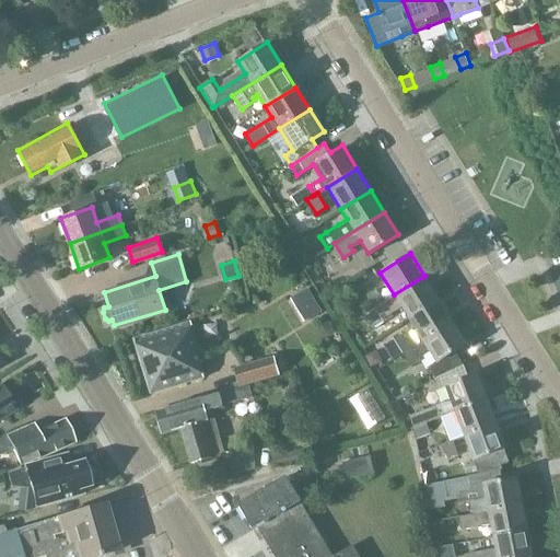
[(312,273),(296,280),(310,305),(325,298),(312,273)]
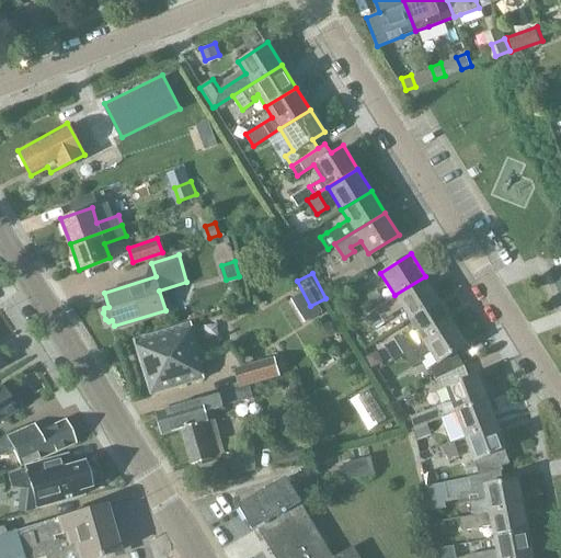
[(409,317),(438,298),(425,276),(395,295),(385,302),(376,307),(364,315),(373,330),(392,318),(390,315),(402,307),(409,317)]
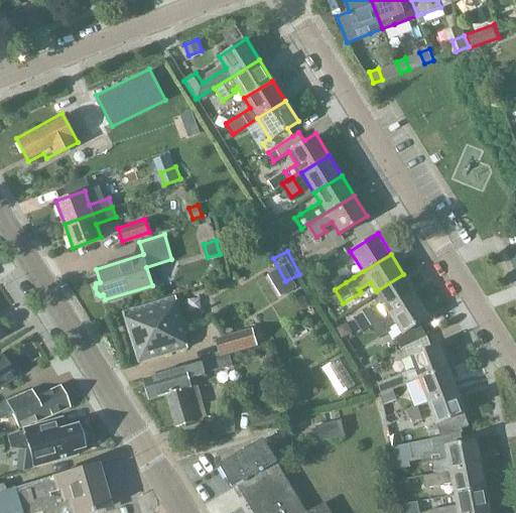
[(347,265),(339,270),(346,282),(354,277),(347,265)]
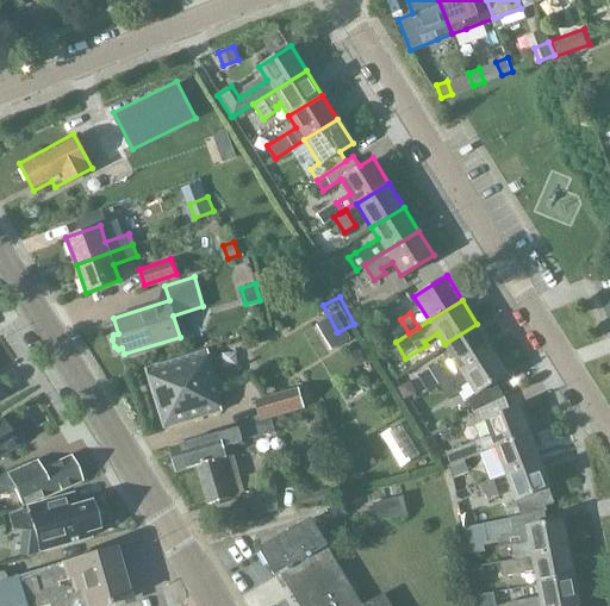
[(492,348),(477,324),(444,344),(453,358),(440,367),(439,363),(417,376),(425,391),(492,348)]
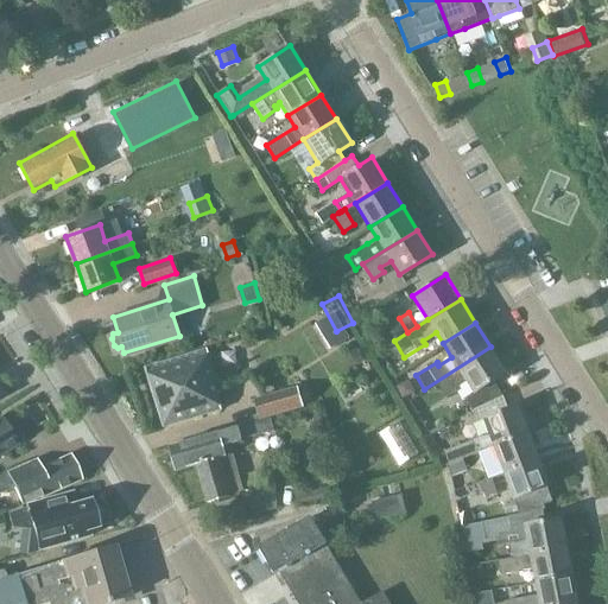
[(506,372),(491,347),(424,389),(425,390),(436,383),(445,399),(455,393),(453,388),(466,381),(473,393),(464,398),(472,408),(501,394),(493,380),(506,372)]
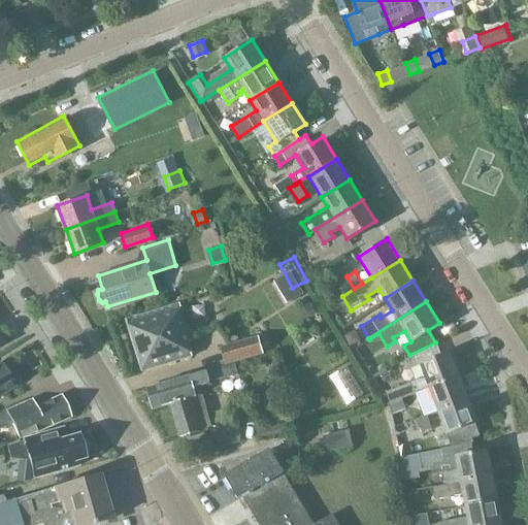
[(142,369),(192,354),(188,340),(192,339),(179,302),(127,319),(142,369)]
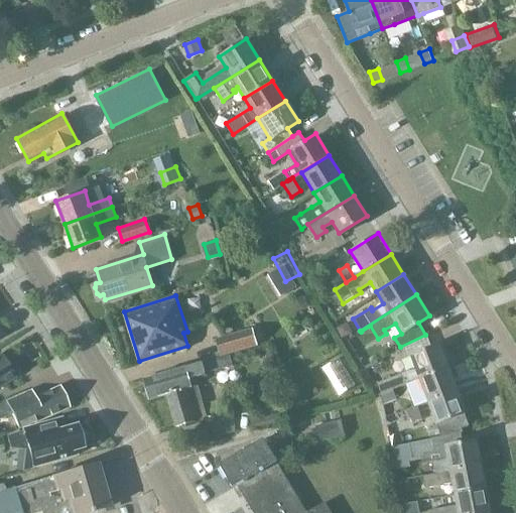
[(450,307),(438,312),(445,328),(458,322),(450,307)]
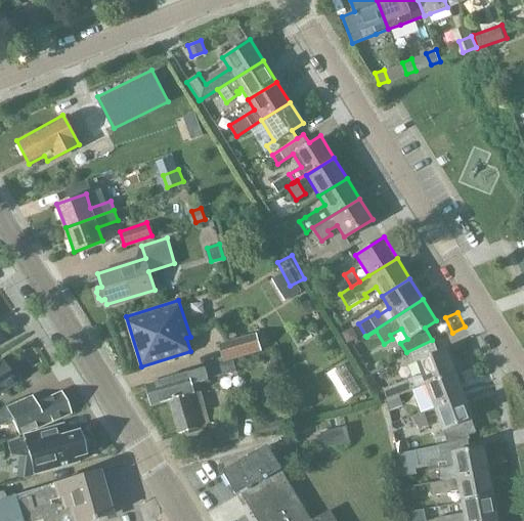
[(257,332),(219,342),(224,360),(262,350),(257,332)]
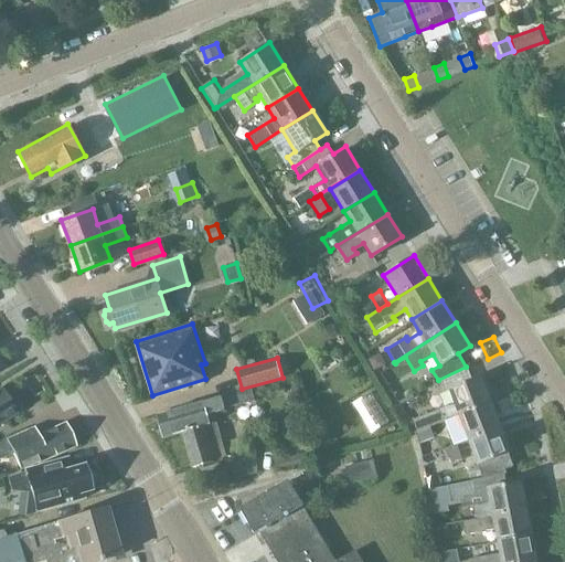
[(448,389),(454,404),(412,420),(415,431),(428,426),(428,425),(458,414),(491,401),(481,375),(448,389)]
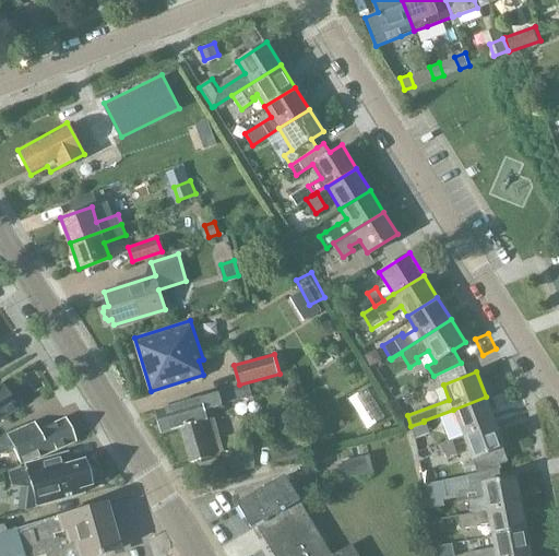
[(0,416),(16,407),(1,381),(0,381),(0,416)]
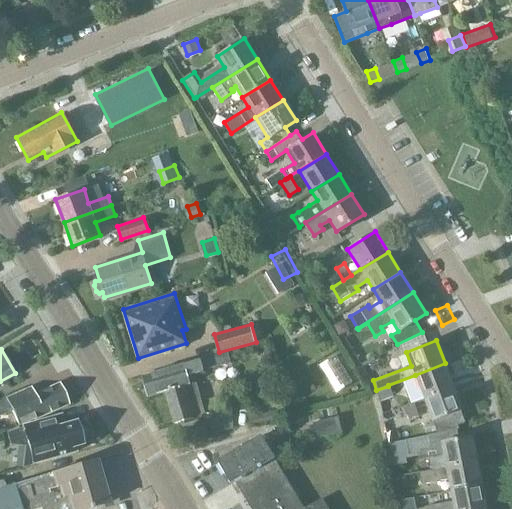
[(230,361),(228,350),(200,358),(144,375),(150,394),(164,390),(189,382),(187,374),(203,368),(230,361)]
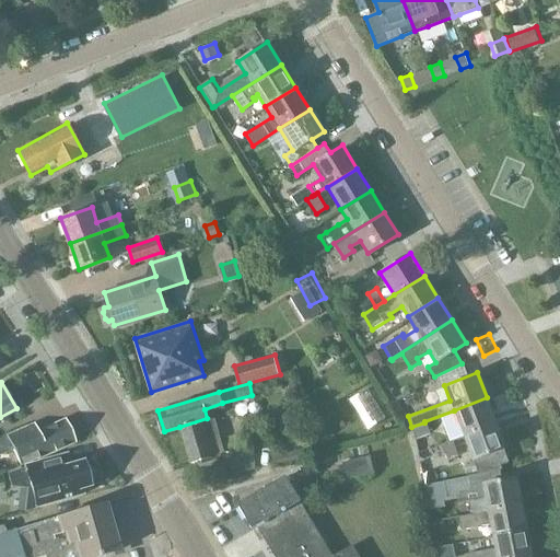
[(384,419),(365,389),(349,399),(368,429),(384,419)]
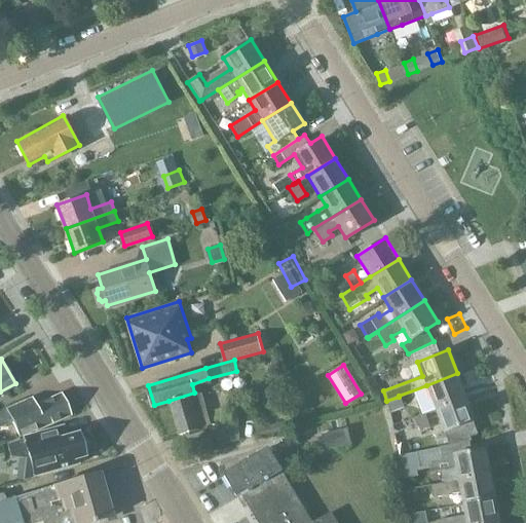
[(457,374),(457,373),(426,385),(435,408),(465,396),(462,386),(464,384),(465,381),(462,375),(460,374),(457,374)]
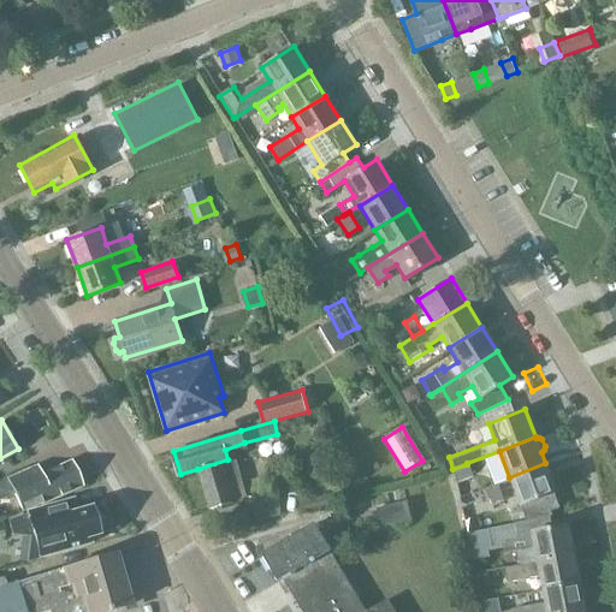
[(244,497),(235,465),(232,458),(227,459),(197,469),(209,507),(244,497)]
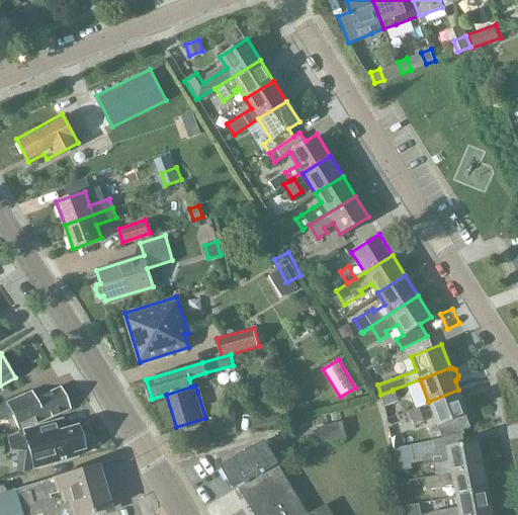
[(59,387),(26,402),(22,394),(0,404),(0,418),(12,413),(19,429),(34,423),(69,407),(59,387)]
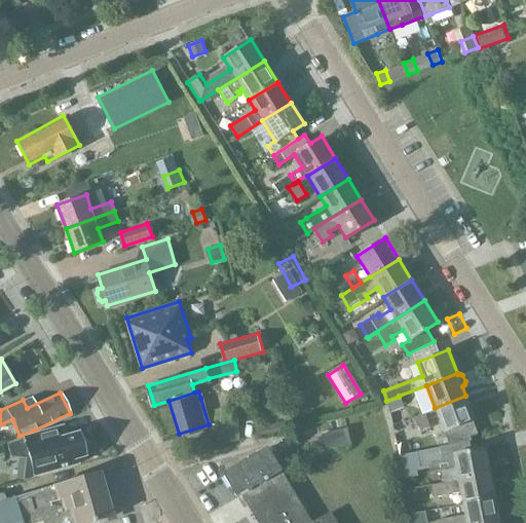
[(465,396),(435,408),(444,432),(448,444),(471,440),(468,435),(477,433),(472,420),(475,419),(465,396)]
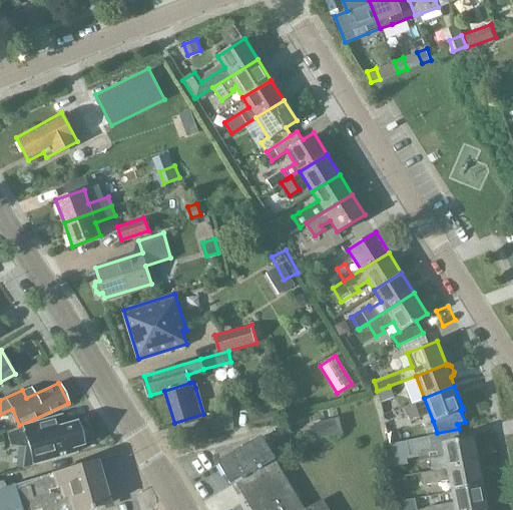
[(393,398),(389,387),(377,391),(377,392),(380,402),(393,398)]
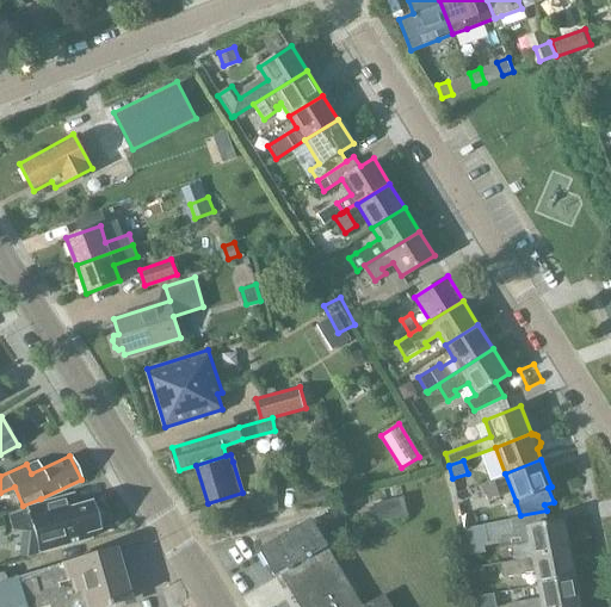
[(481,484),(486,501),(499,497),(493,481),(481,484)]
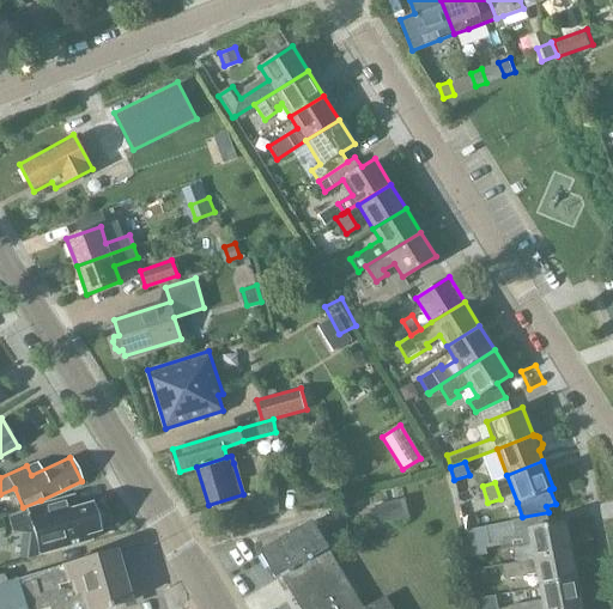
[(313,493),(298,495),(301,507),(350,495),(346,485),(313,493)]
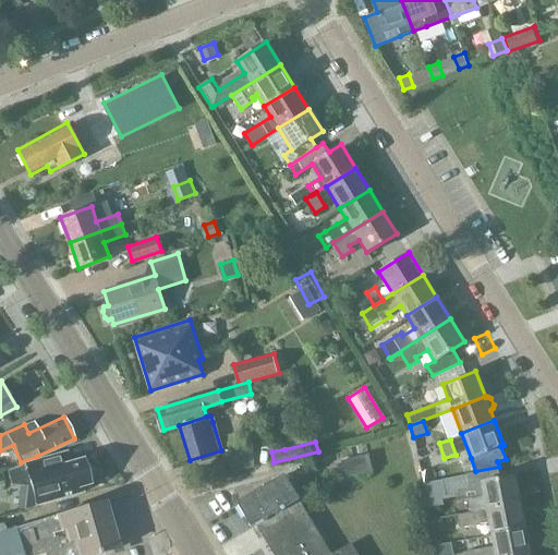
[(344,474),(373,468),(368,450),(340,458),(344,474)]
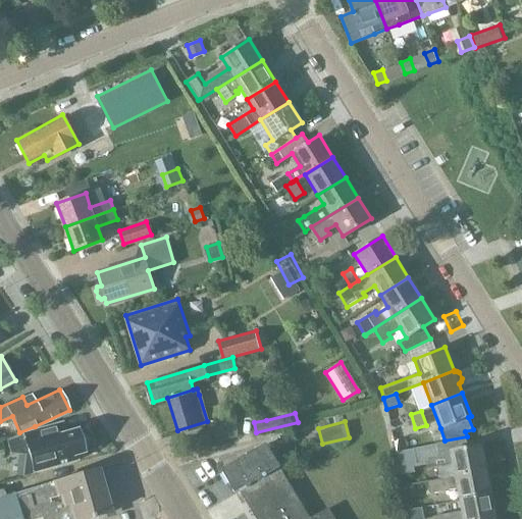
[(23,435),(8,439),(11,453),(25,454),(23,474),(76,459),(75,454),(83,452),(82,448),(85,444),(83,434),(77,432),(76,427),(66,430),(61,432),(58,422),(22,432),(23,435)]
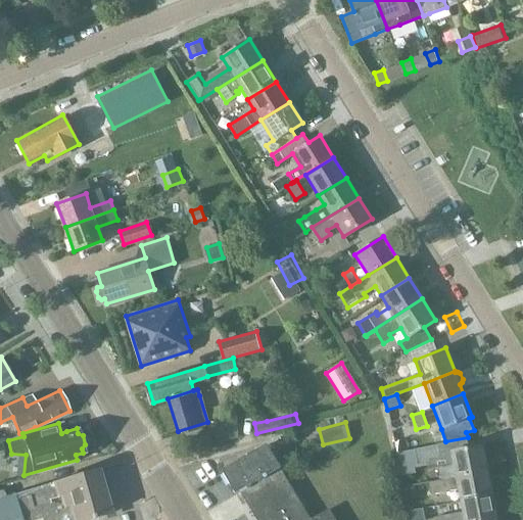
[(222,424),(221,440),(238,435),(235,424),(222,424)]
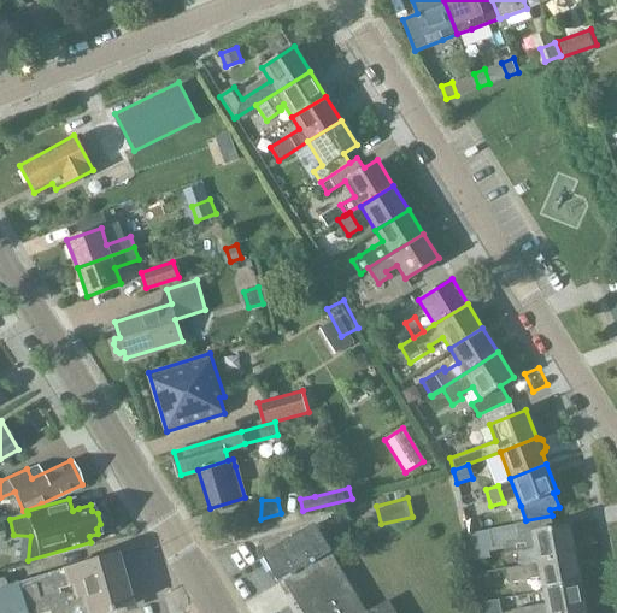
[(315,522),(265,552),(262,554),(277,579),(282,577),(304,612),(398,612),(388,596),(366,609),(329,548),(331,547),(315,522)]
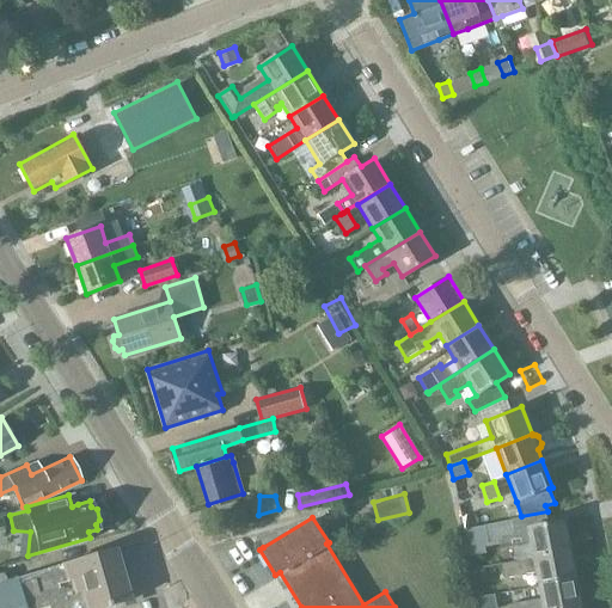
[(473,544),(514,535),(510,519),(470,527),(473,544)]
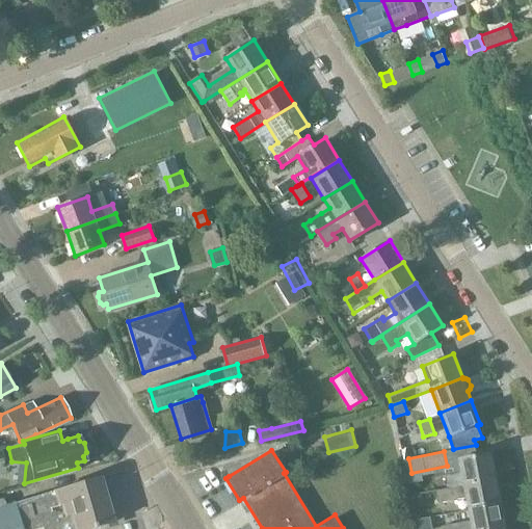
[(444,474),(447,486),(447,487),(497,478),(491,453),(458,459),(460,471),(444,474)]
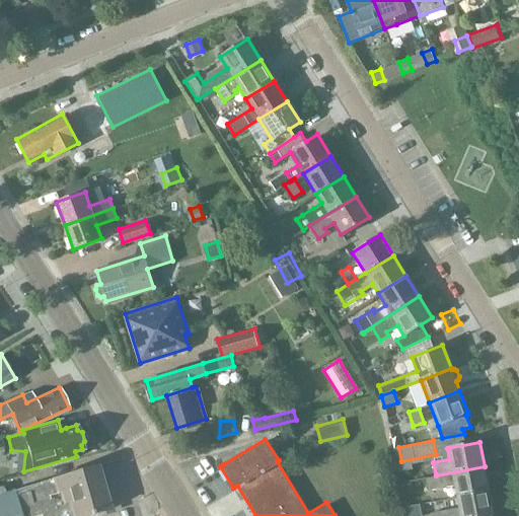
[(0,515),(80,515),(108,508),(96,465),(0,493),(0,515)]
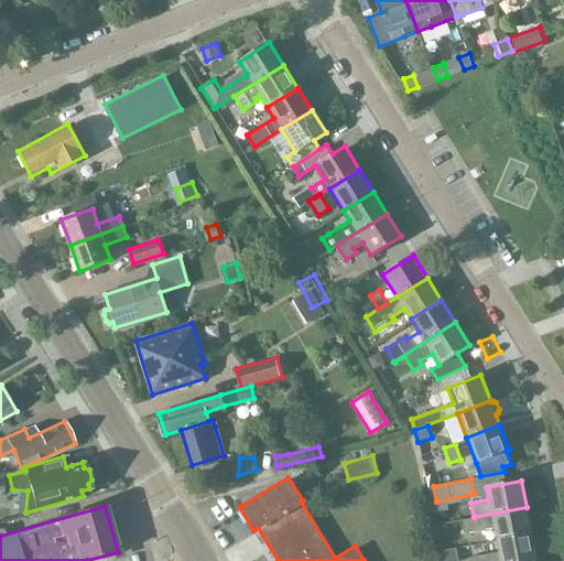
[(494,526),(496,539),(531,532),(527,507),(474,517),(474,516),(461,518),(464,531),(494,526)]
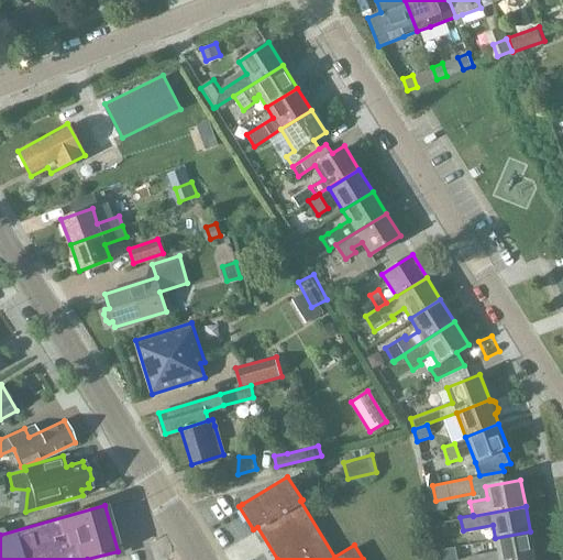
[(495,538),(498,551),(467,557),(467,559),(519,559),(536,557),(530,531),(495,538)]
